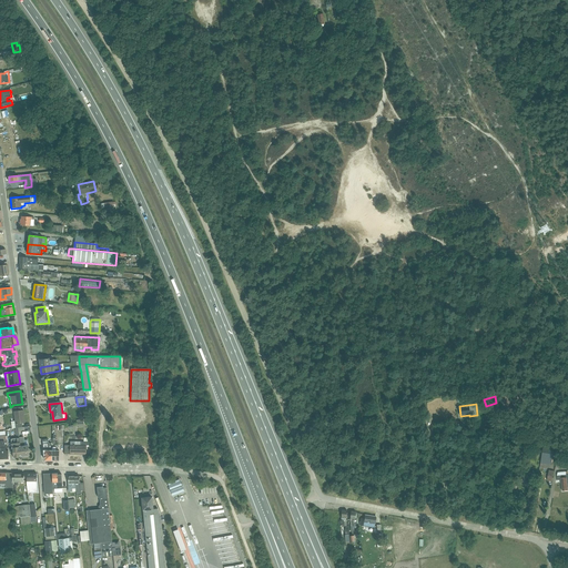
[(22,428),(21,424),(24,423),(23,411),(21,411),(16,412),(13,412),(14,421),(11,422),(12,428),(16,428),(16,429),(18,428),(22,428)]
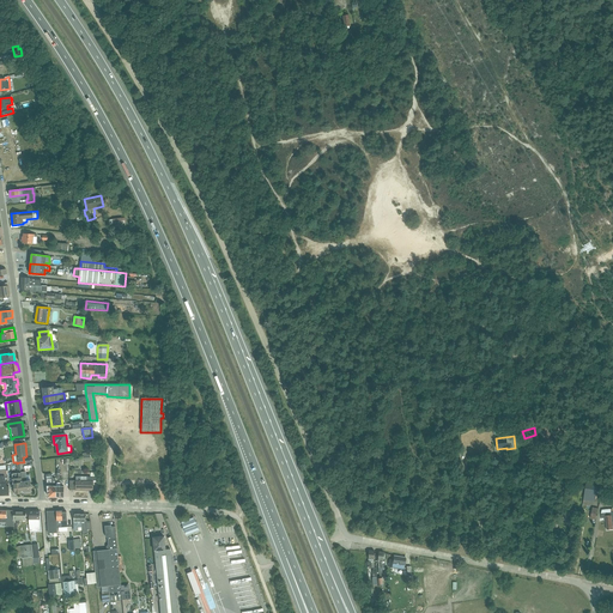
[(23,493),(20,473),(19,462),(17,463),(18,473),(12,474),(14,495),(23,493)]
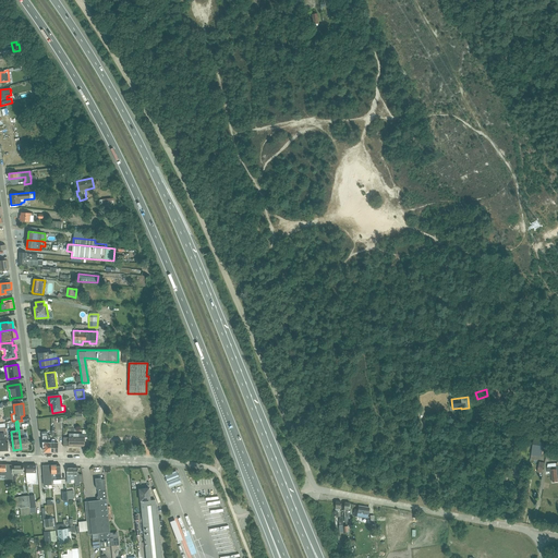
[(19,431),(21,449),(28,448),(27,438),(24,438),(23,429),(19,431)]
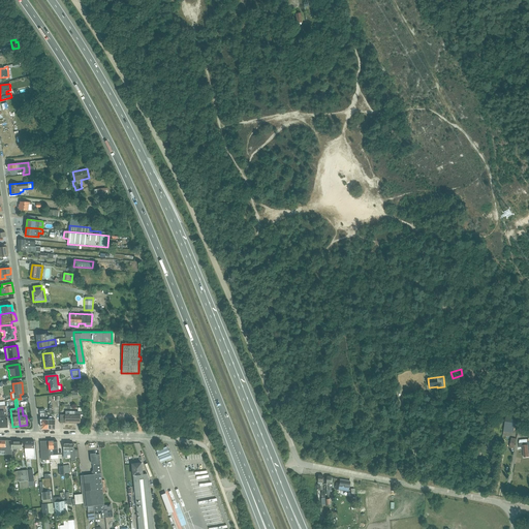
[(84,412),(84,408),(78,408),(78,411),(65,411),(65,424),(81,424),(81,416),(84,416),(84,412)]
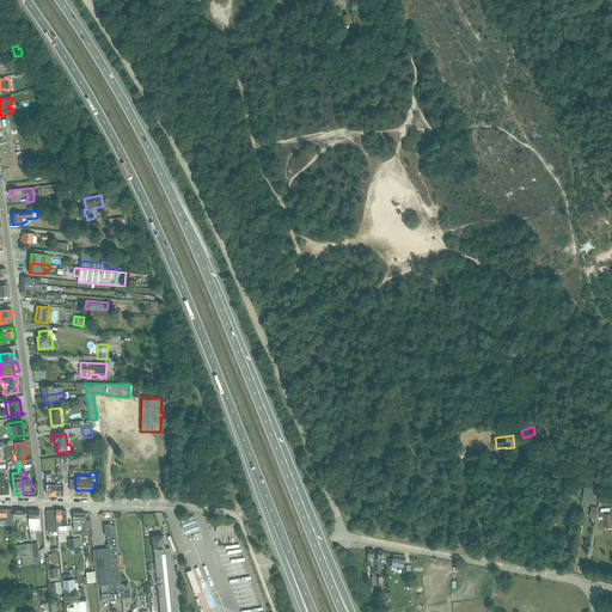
[(56,496),(56,485),(55,478),(53,478),(51,473),(46,475),(48,496),(56,496)]
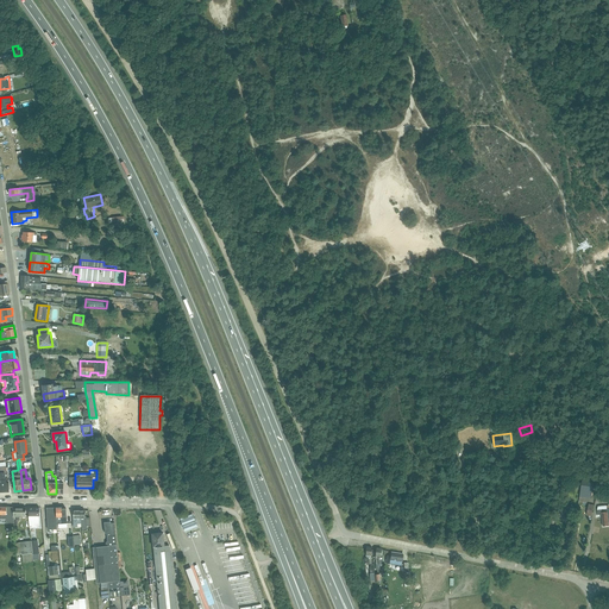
[(579,483),(579,479),(576,479),(576,478),(571,477),(570,483),(569,482),(567,488),(578,489),(579,483)]
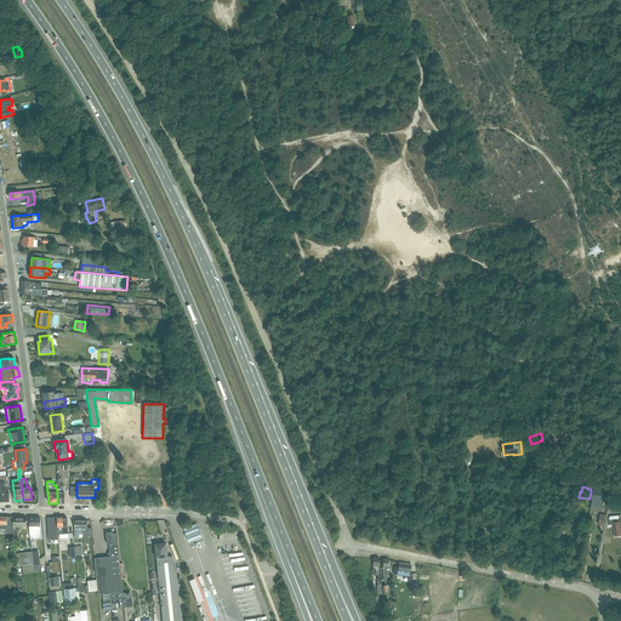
[(603,512),(604,508),(603,508),(605,495),(610,496),(611,491),(605,490),(605,489),(596,486),(594,489),(591,511),(603,512)]
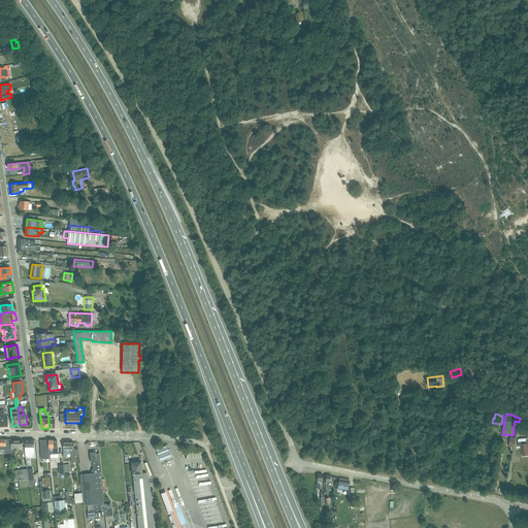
[(527,418),(521,417),(519,426),(522,427),(523,424),(527,424),(527,418)]
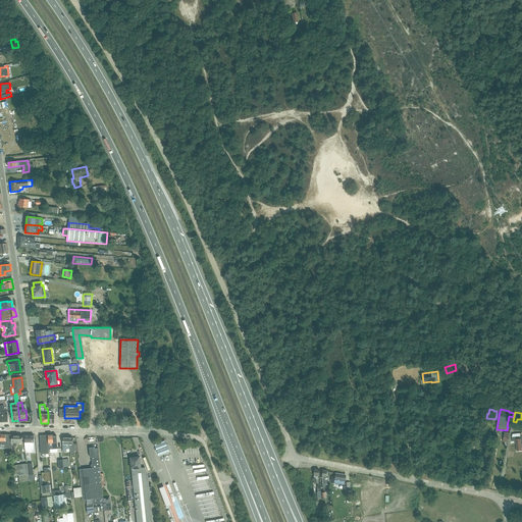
[(488,448),(491,435),(482,433),(479,446),(488,448)]
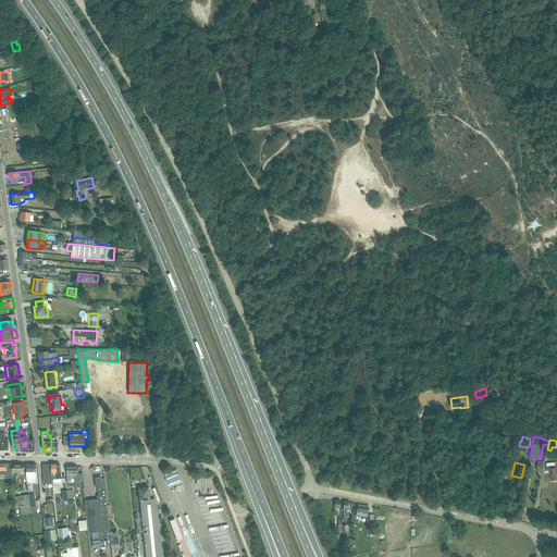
[(552,482),(556,481),(556,465),(556,466),(556,465),(556,462),(547,463),(546,467),(547,471),(551,471),(552,482)]
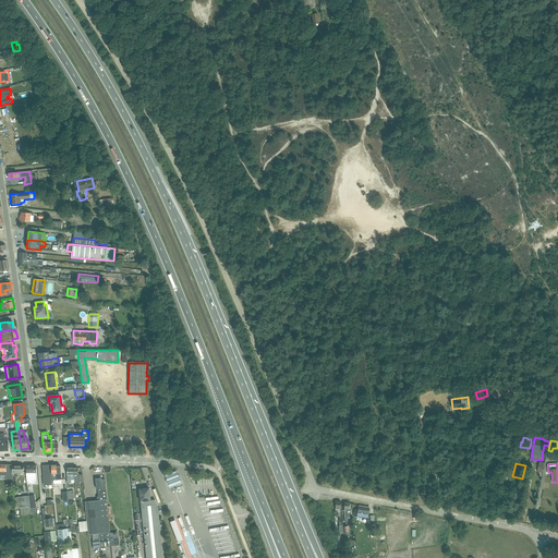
[(12,477),(11,465),(0,464),(0,472),(0,475),(5,476),(5,480),(12,480),(12,477)]
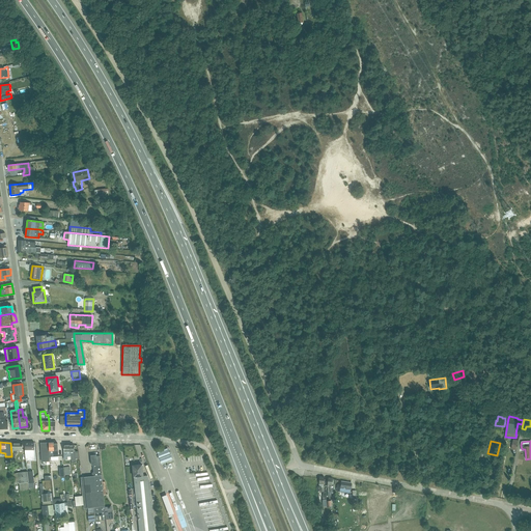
[(17,454),(17,451),(22,451),(22,443),(10,443),(11,454),(11,456),(11,459),(16,459),(16,454),(17,454)]
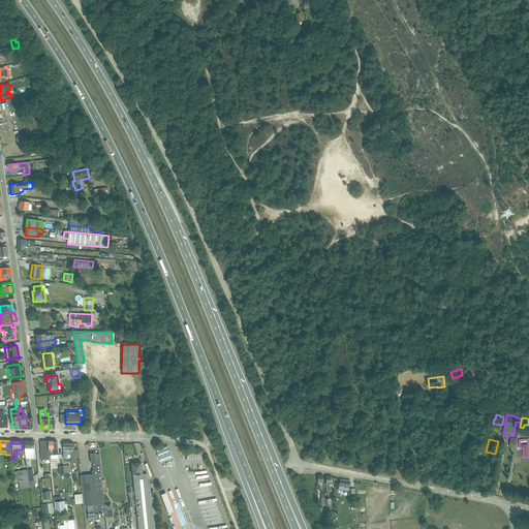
[(25,453),(26,453),(34,453),(34,441),(25,441),(25,453)]
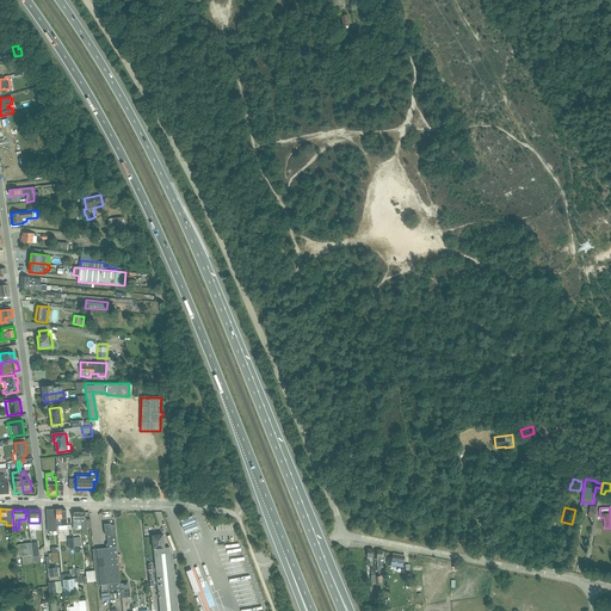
[(57,531),(57,525),(56,510),(47,510),(48,532),(57,531)]
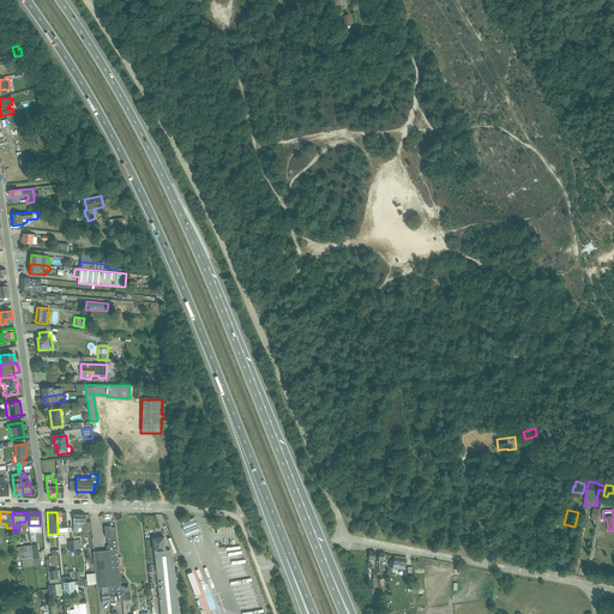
[(85,516),(85,515),(80,515),(79,515),(79,531),(82,531),(83,531),(86,531),(86,529),(91,529),(90,525),(89,525),(89,522),(90,522),(89,516),(85,516)]
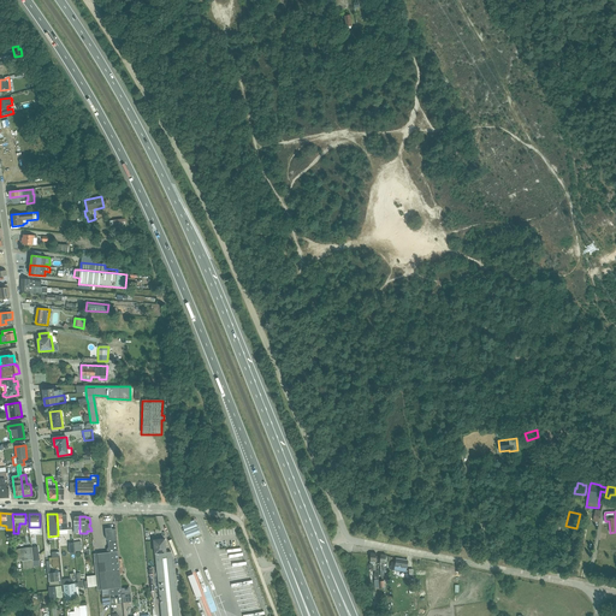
[(195,522),(183,527),(184,531),(183,532),(184,534),(185,534),(187,538),(200,533),(199,529),(200,528),(199,526),(197,526),(195,522)]
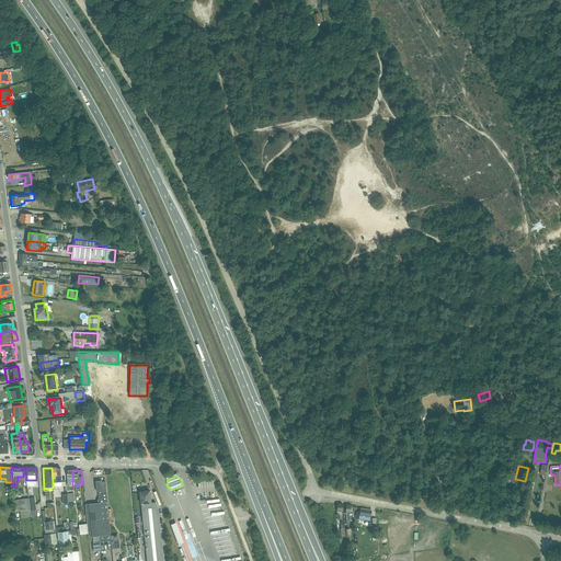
[(110,523),(109,510),(107,502),(106,482),(103,482),(95,481),(96,491),(99,492),(99,499),(98,501),(98,503),(86,504),(87,522),(88,534),(89,538),(92,537),(100,537),(111,535),(110,523)]
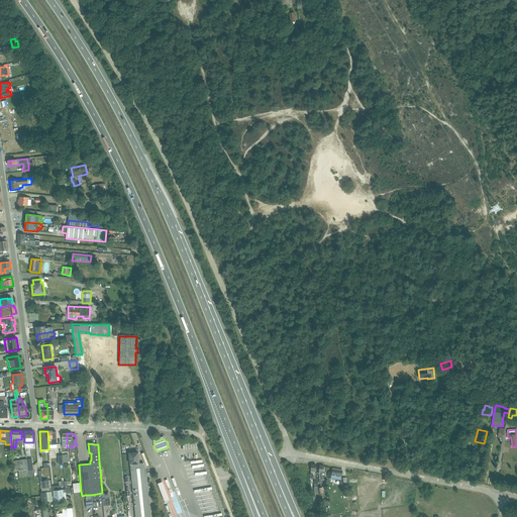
[(471,457),(472,457),(474,448),(468,447),(464,456),(466,456),(466,457),(471,459),(471,457)]
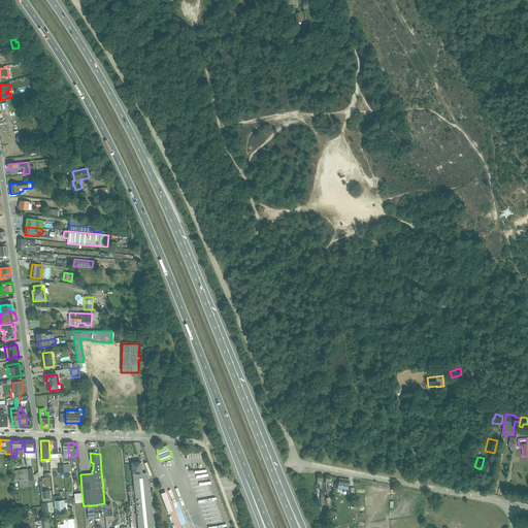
[(133,475),(142,473),(141,462),(131,463),(132,475),(133,475)]
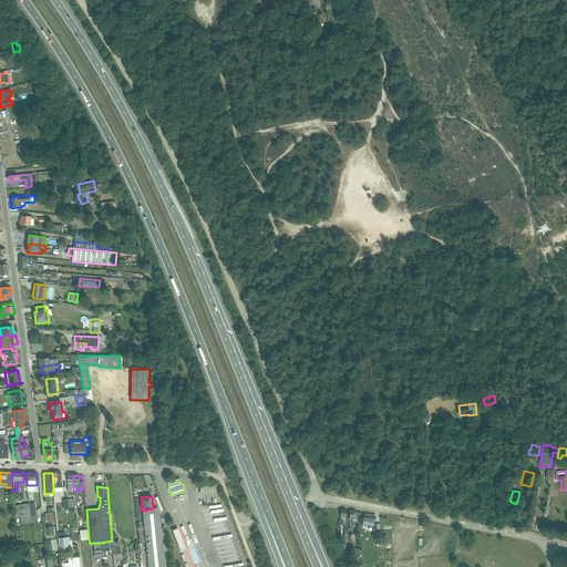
[(31,522),(29,504),(19,505),(14,506),(16,517),(20,516),(20,517),(21,524),(31,523),(31,522)]
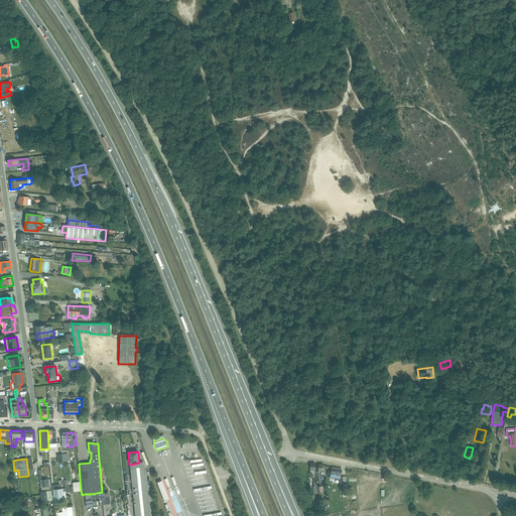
[(139,463),(130,465),(135,515),(150,515),(145,468),(144,464),(143,463),(139,463)]
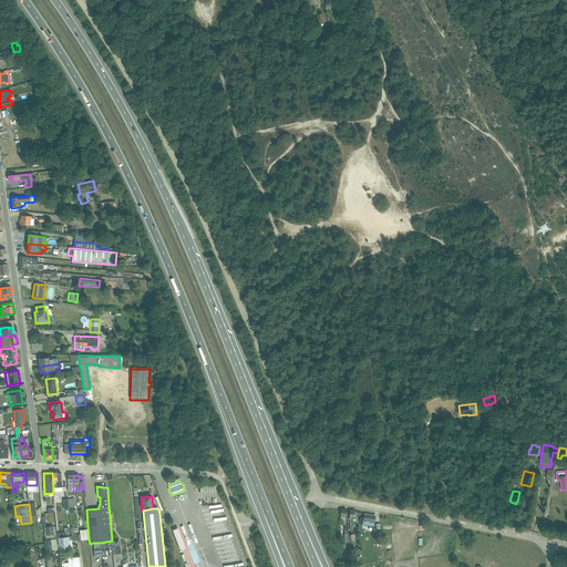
[(360,525),(373,527),(375,516),(366,514),(366,515),(364,515),(364,517),(361,517),(360,525)]
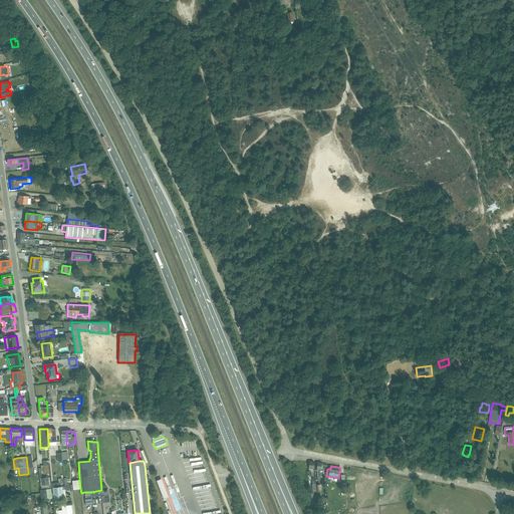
[(40,468),(38,468),(39,479),(40,479),(41,489),(52,488),(51,478),(42,479),(40,468)]
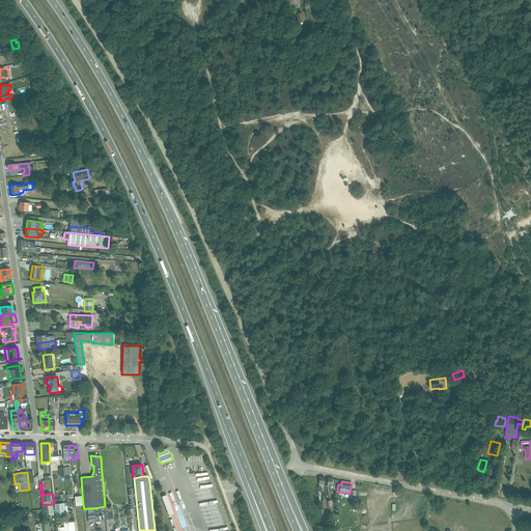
[(79,494),(75,494),(76,506),(83,505),(82,494),(79,494)]
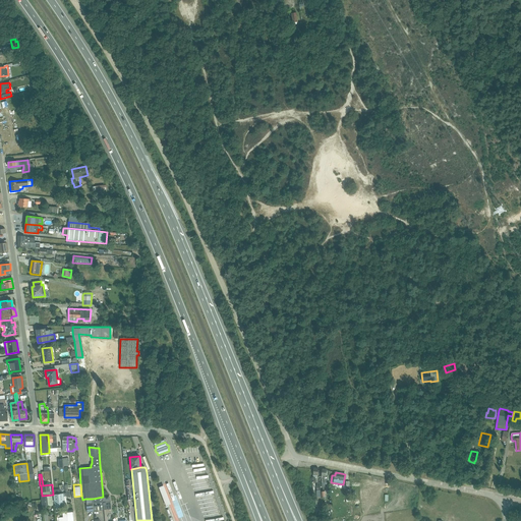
[(159,487),(166,506),(171,504),(164,485),(159,487)]
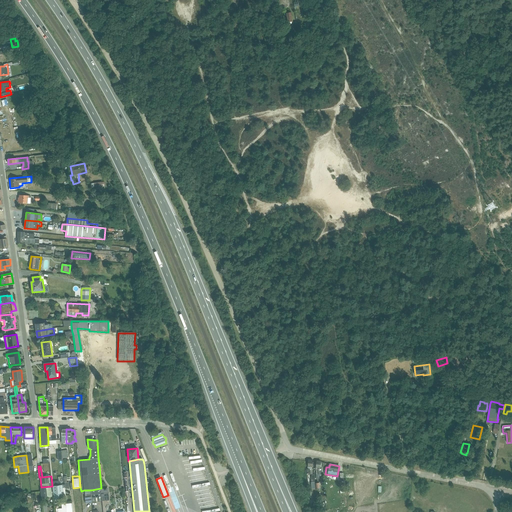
[(59,486),(52,486),(54,498),(66,497),(65,485),(59,486)]
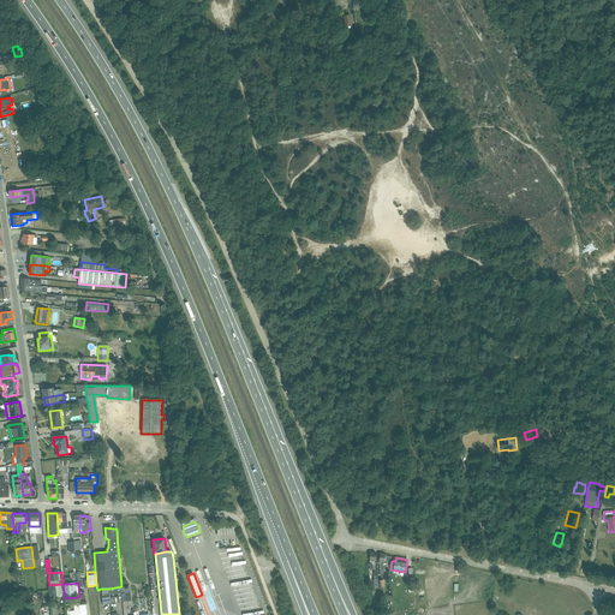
[(63,597),(61,585),(48,586),(49,598),(63,597)]
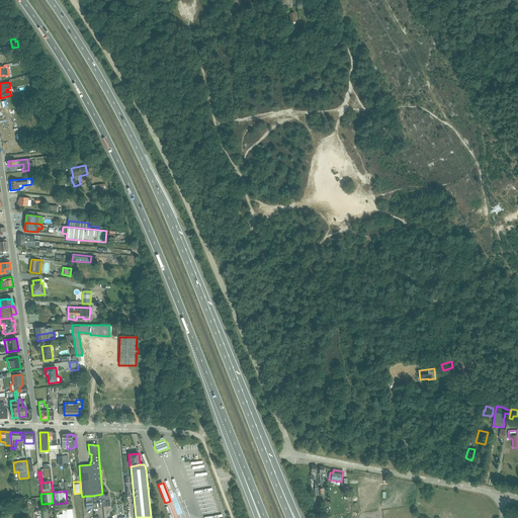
[(102,494),(92,496),(93,508),(103,507),(102,495),(102,494)]
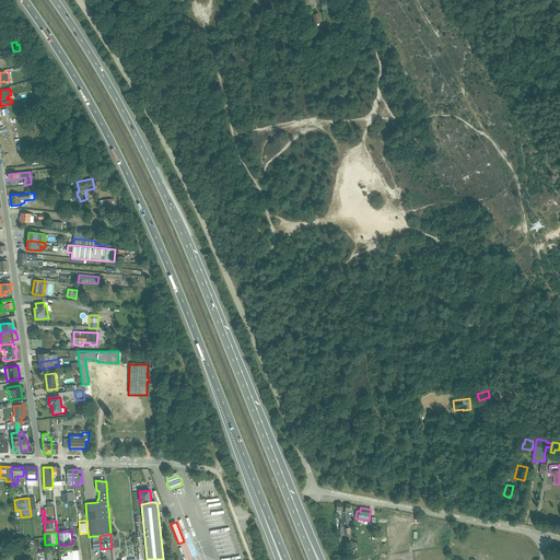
[(111,535),(112,548),(120,547),(119,539),(118,539),(118,534),(111,535)]
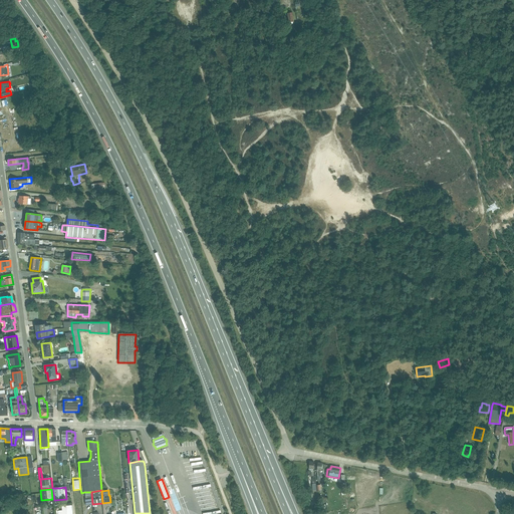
[(319,506),(317,499),(311,500),(313,508),(319,506)]
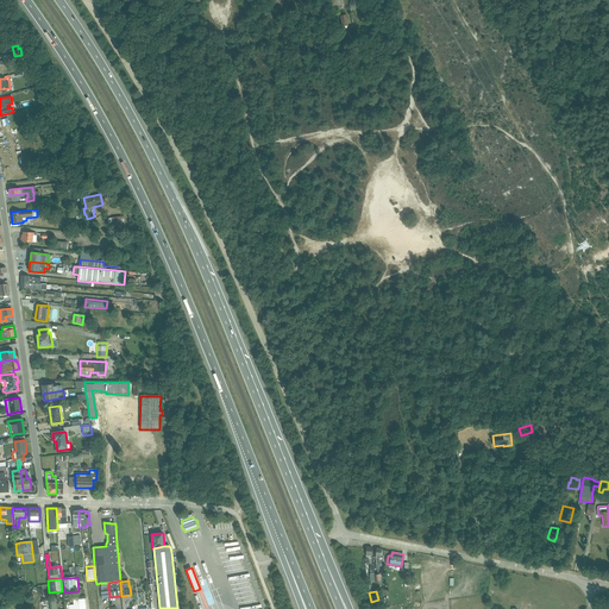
[(79,608),(77,598),(73,598),(74,604),(69,606),(66,606),(66,608),(79,608)]
